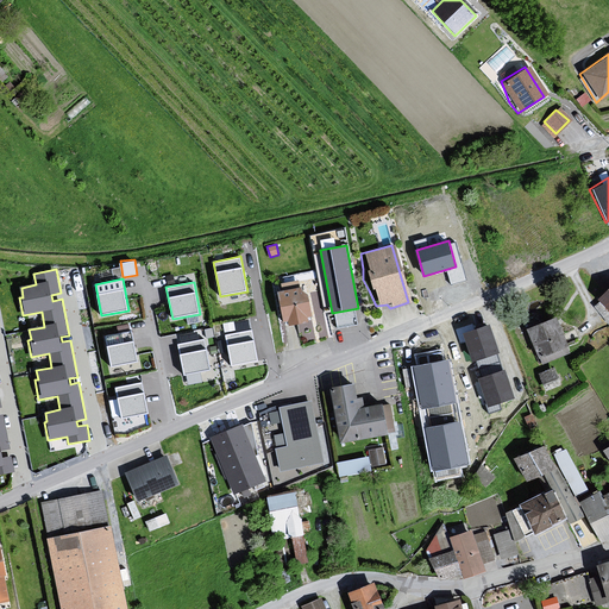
[(296,287),(269,292),(275,318),(284,324),(300,321),(306,314),(296,287)]
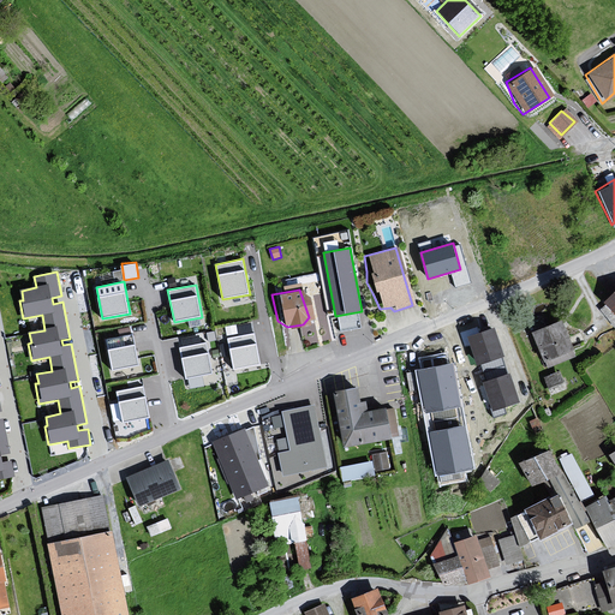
[(614,291),(604,303),(614,312),(614,291)]
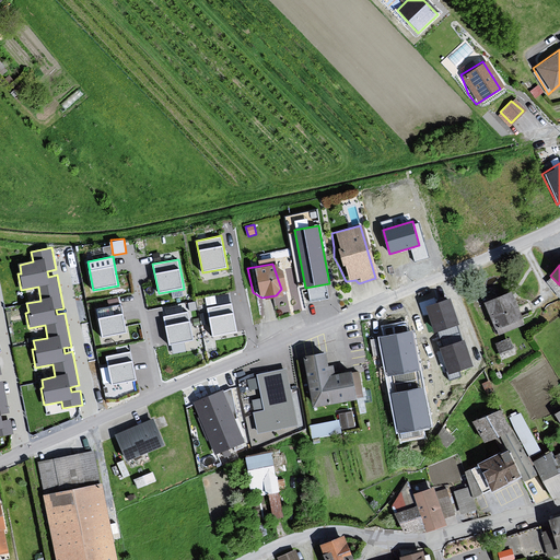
[(206,294),(208,304),(233,301),(231,291),(206,294)]
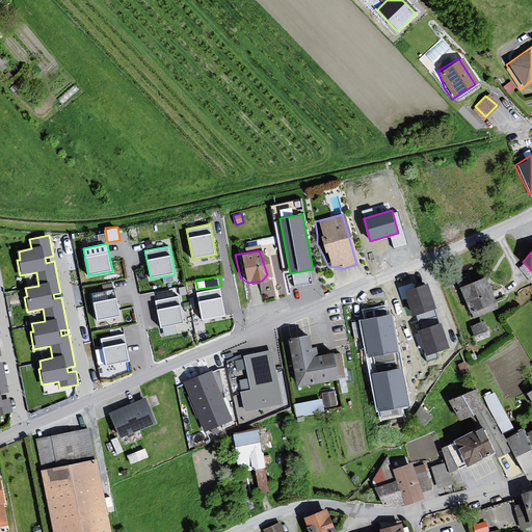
[(479,276),(453,287),(469,320),(494,309),(479,276)]
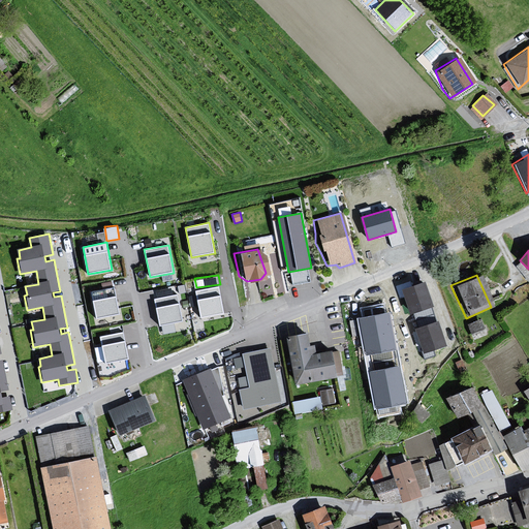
[(426,282),(402,289),(410,314),(434,306),(426,282)]
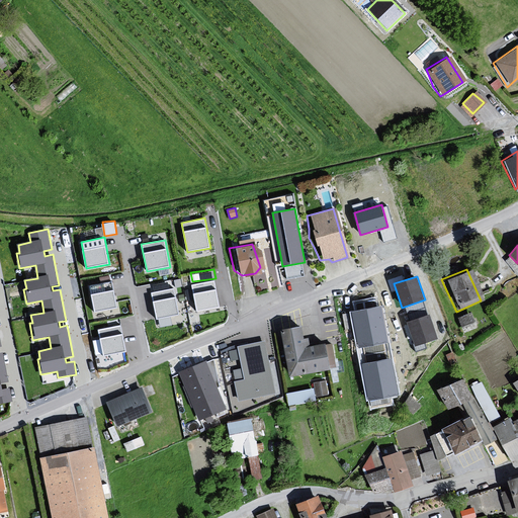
[(152,288),(173,286),(173,279),(151,281),(152,288)]
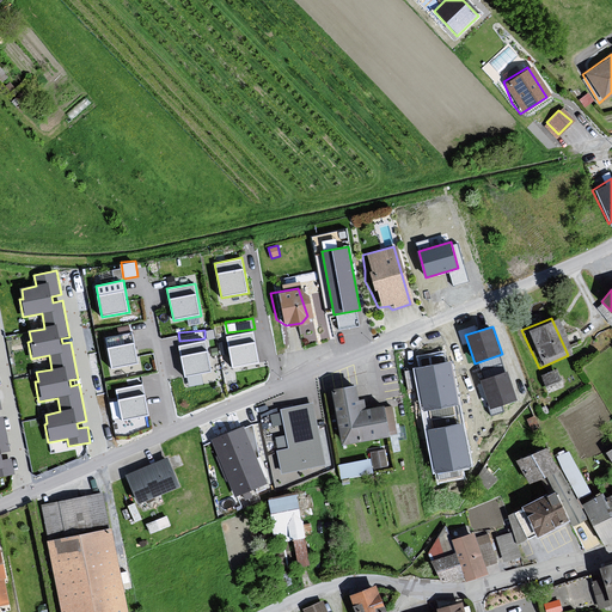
[(133,331),(105,337),(111,369),(140,363),(133,331)]
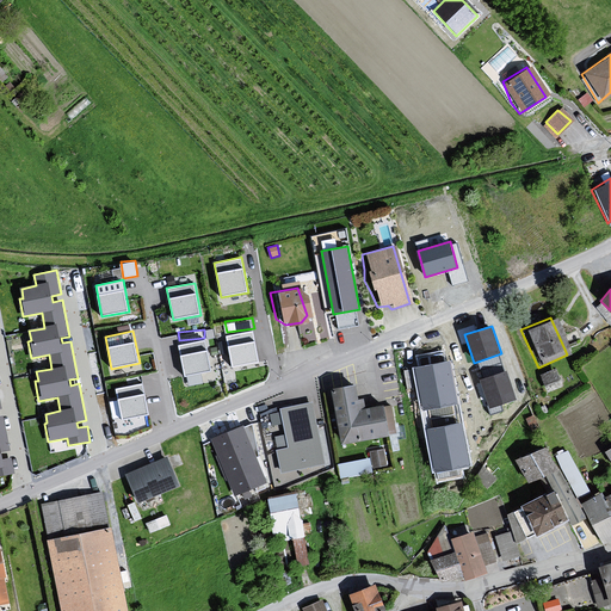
[(254,331),(226,335),(233,371),(260,366),(254,331)]
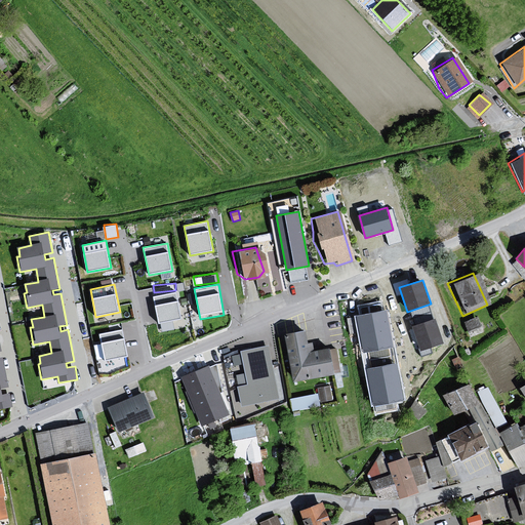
[(176,291),(153,296),(159,324),(183,319),(176,291)]
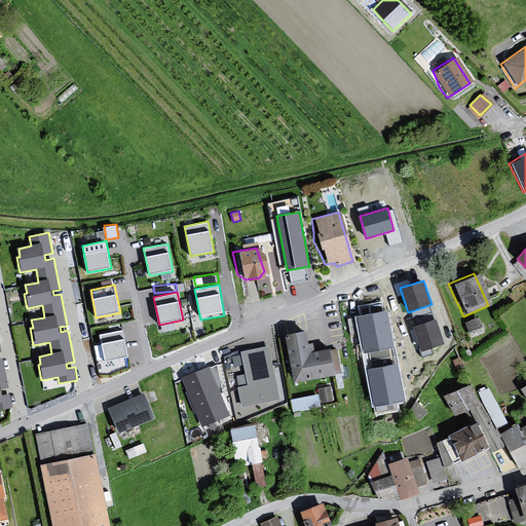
[(388,311),(358,316),(365,354),(396,348),(388,311)]
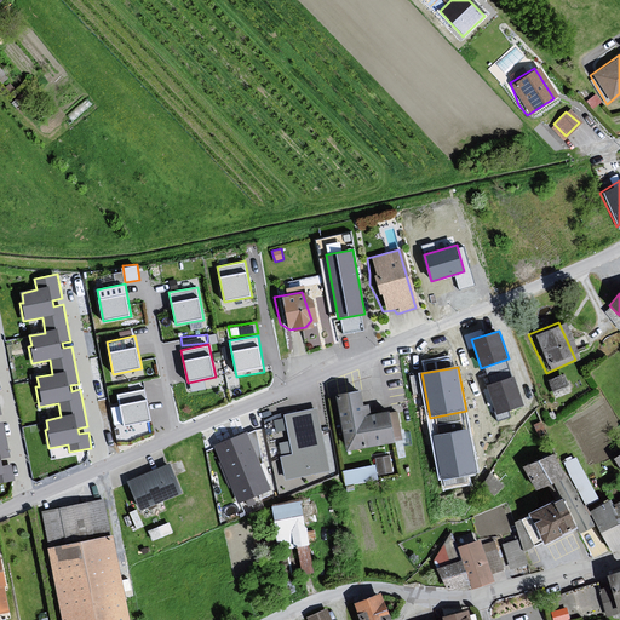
[(515,377),(487,385),(497,414),(523,406),(515,377)]
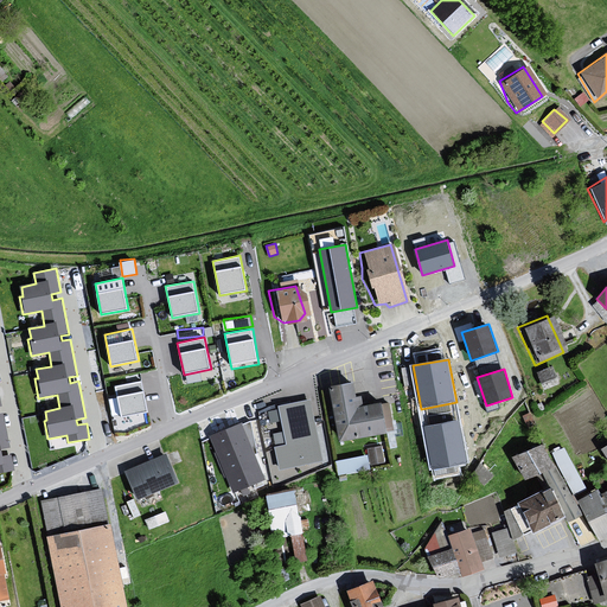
[(142,381),(115,387),(121,419),(148,413),(142,381)]
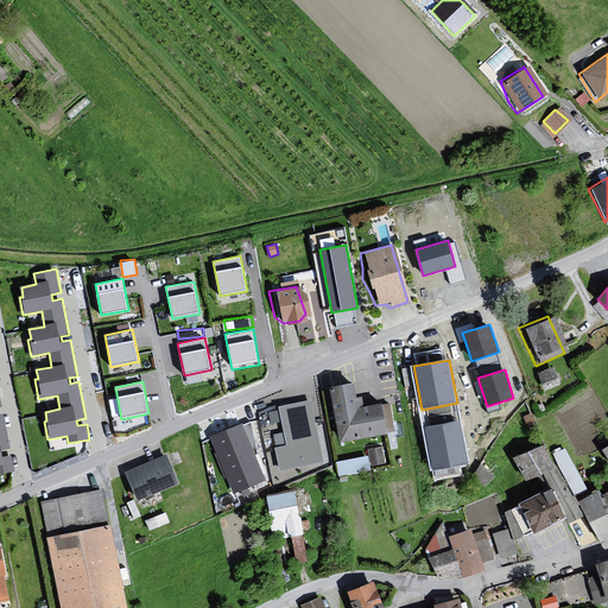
[(348,382),(323,386),(333,441),(382,432),(378,403),(358,405),(348,382)]
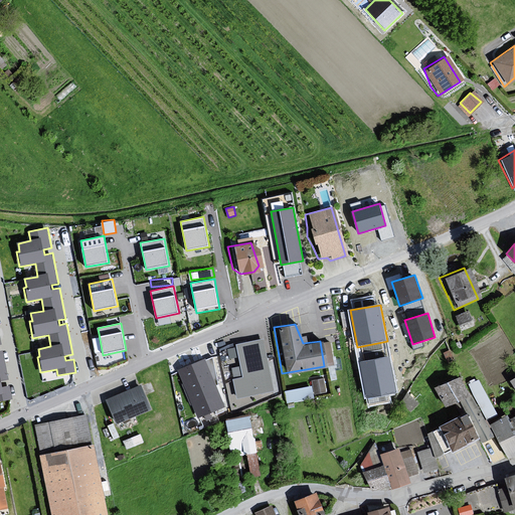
[(0,401),(13,399),(10,385),(2,387),(1,381),(9,379),(2,350),(0,350),(0,346),(2,346),(0,334),(0,401)]
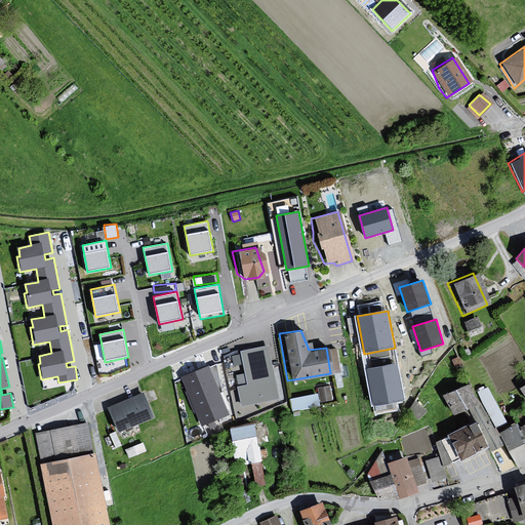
[(269,346),(241,352),(241,354),(233,356),(235,365),(244,363),(246,373),(237,375),(240,387),(237,388),(242,407),(280,398),(269,346)]
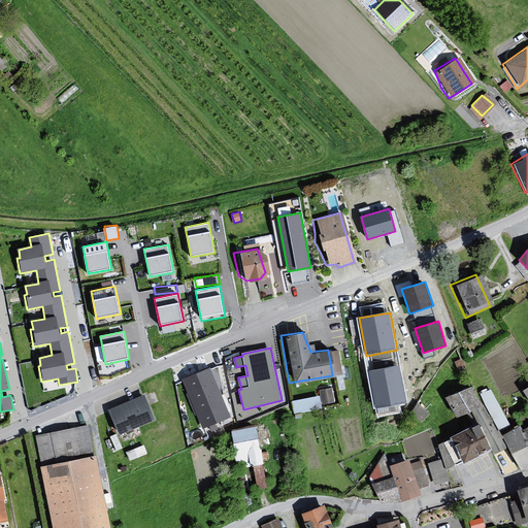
[(399,365),(368,370),(375,408),(406,402),(399,365)]
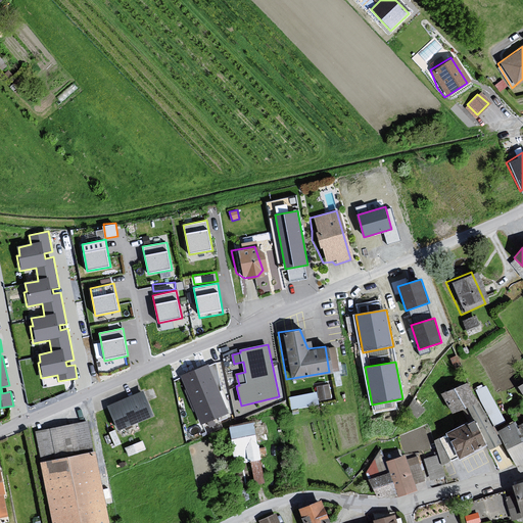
[(207,364),(181,376),(201,425),(229,413),(207,364)]
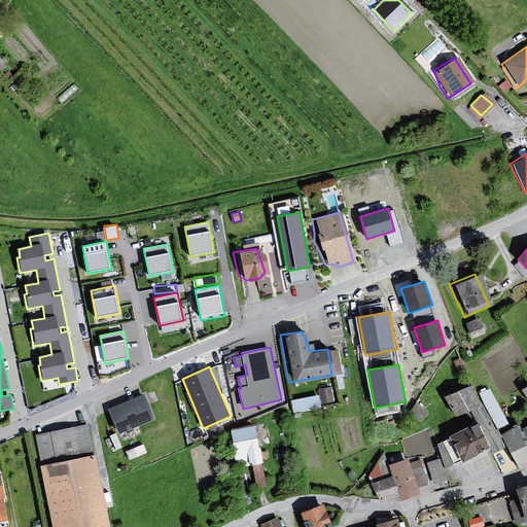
[(331,385),(319,387),(322,401),(335,399),(331,385)]
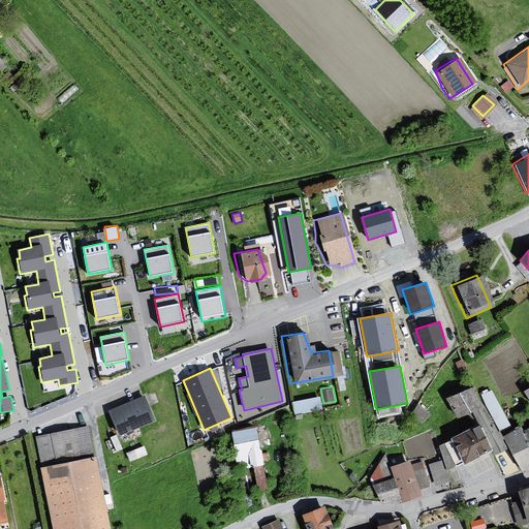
[(466,386),(441,398),(454,417),(476,406),(466,386)]
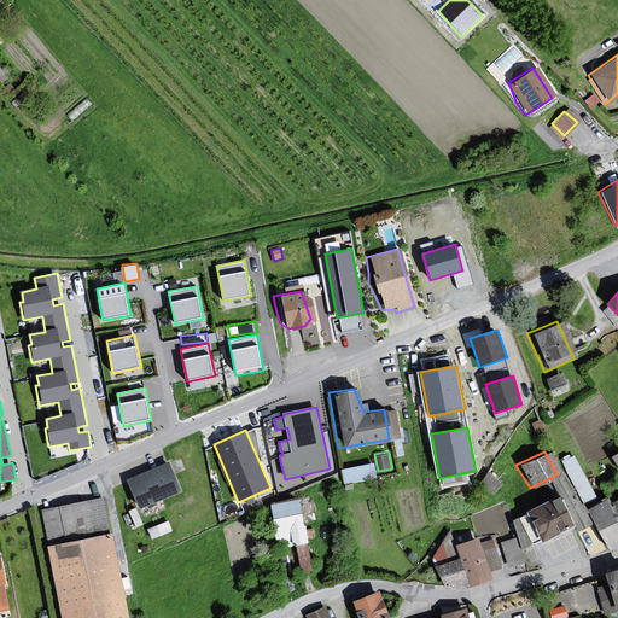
[(586,500),(598,495),(575,452),(564,458),(586,500)]
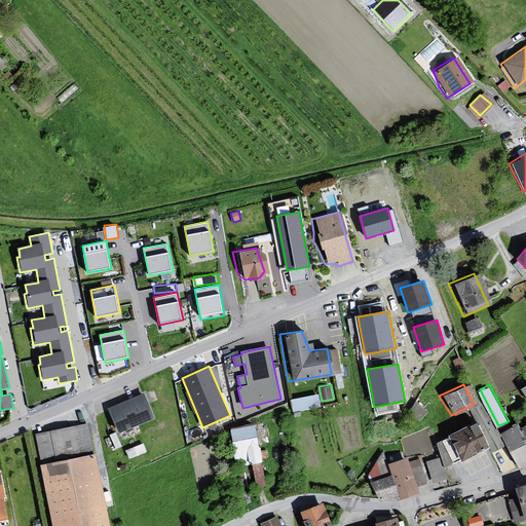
[(141,392),(108,405),(105,411),(113,433),(149,418),(141,392)]
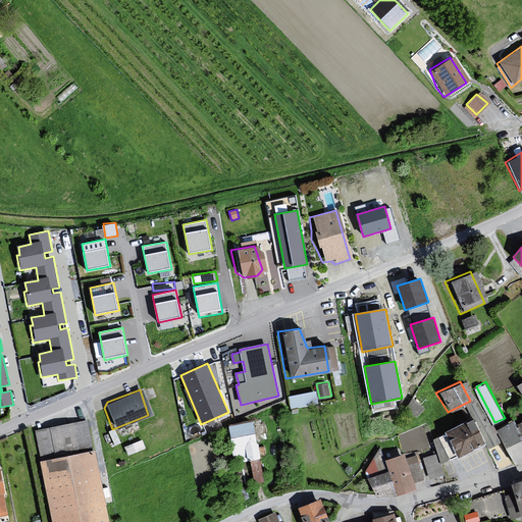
[(290,393),(291,405),(318,403),(317,390),(290,393)]
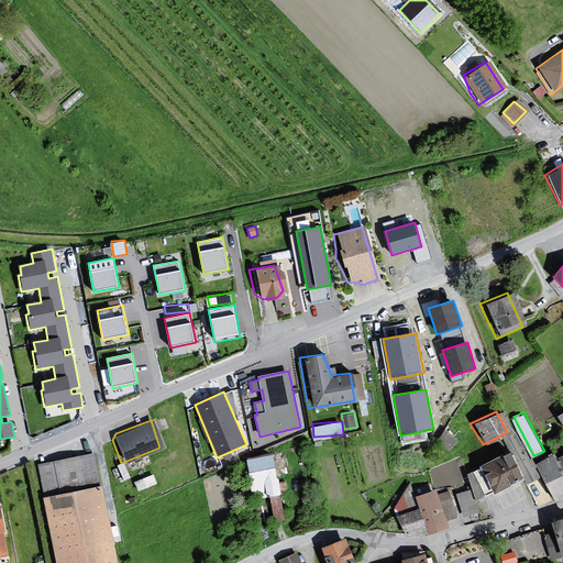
[(511,453),(482,467),(482,468),(475,472),(486,494),(495,489),(496,492),(523,478),(511,453)]
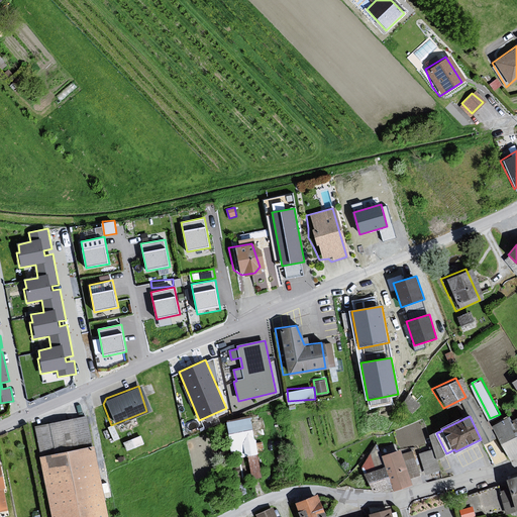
[(516,456),(516,429),(513,421),(511,417),(495,426),(511,459),(516,456)]
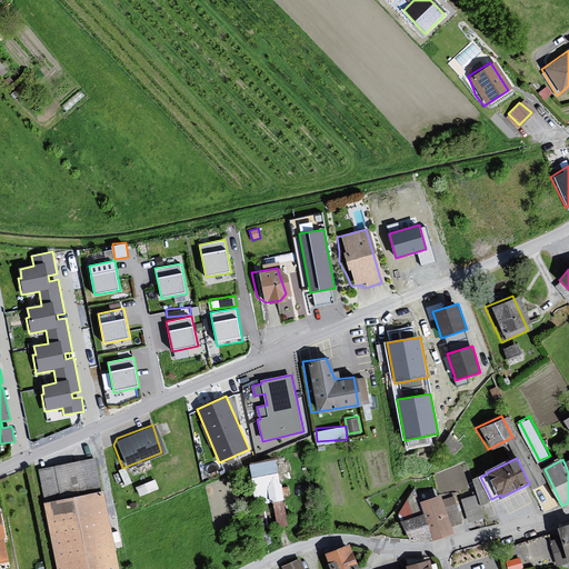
[(115,568),(93,460),(36,471),(52,568),(115,568)]
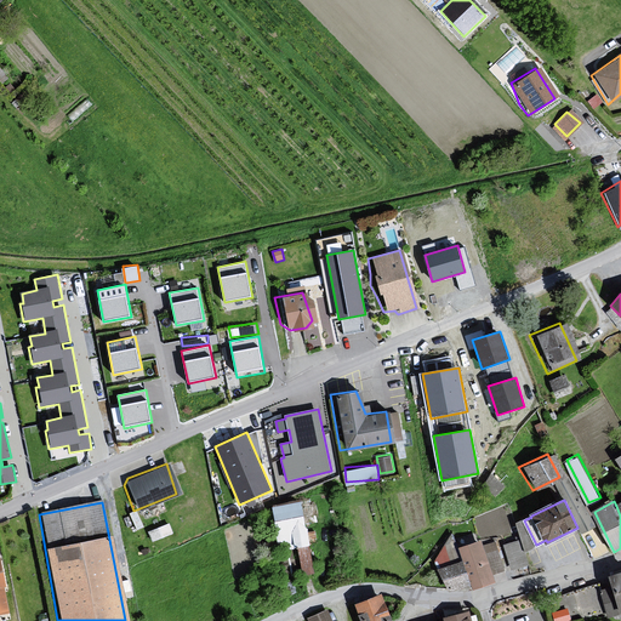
[(286,576),(314,569),(305,511),(296,512),(295,503),(277,507),(286,576)]
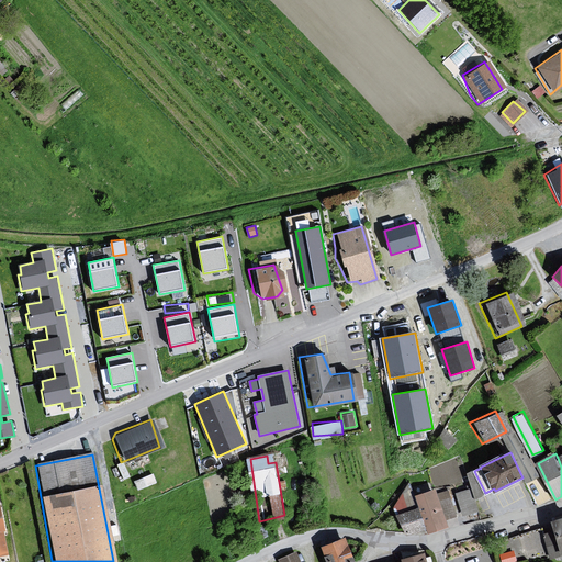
[(454,492),(463,515),(480,509),(475,496),(483,493),(479,480),(470,482),(471,485),(454,492)]
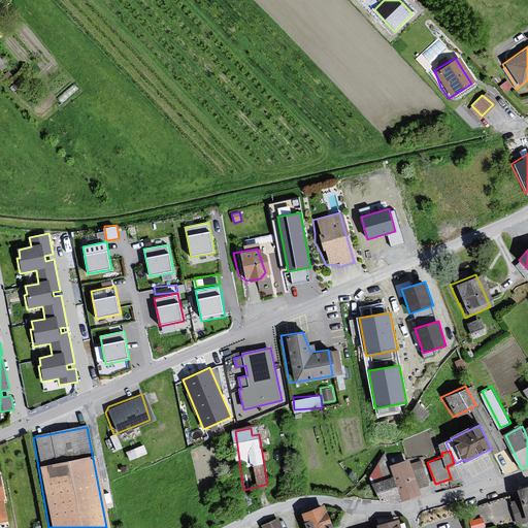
[(423,458),(414,460),(420,485),(429,483),(423,458)]
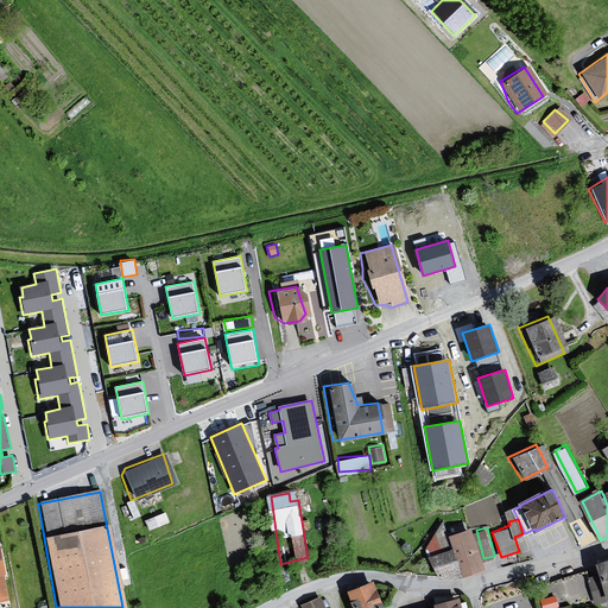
[(466,529),(445,534),(460,578),(480,571),(466,529)]
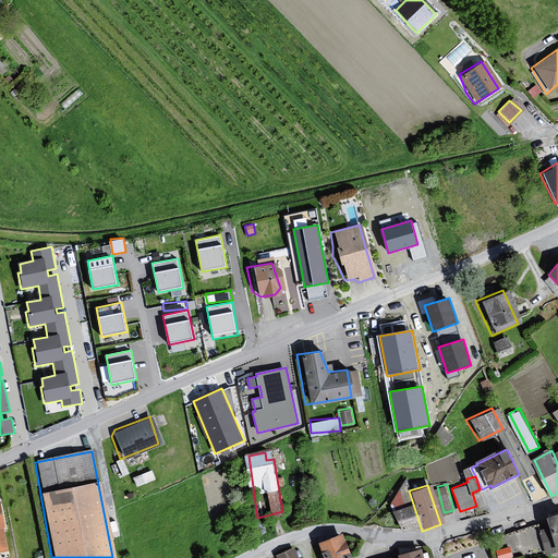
[(409,504),(388,510),(396,531),(419,530),(409,504)]
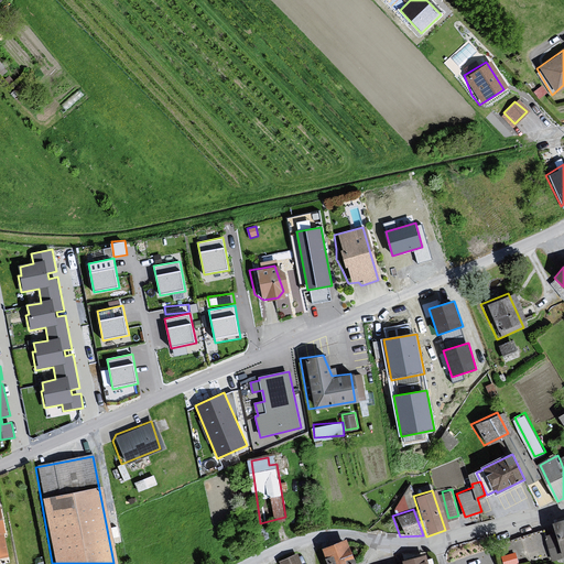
[(563,517),(545,523),(557,556),(563,554),(563,517)]
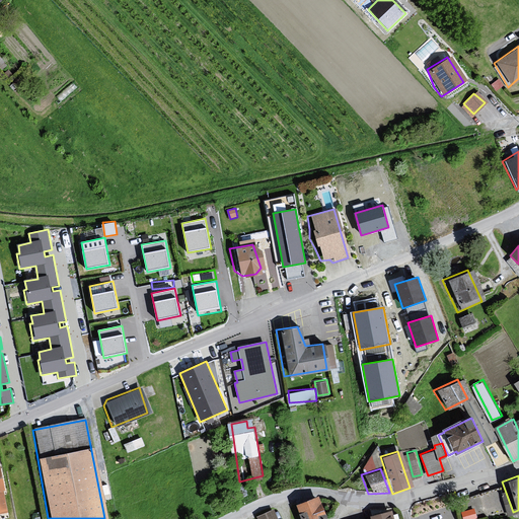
[(291,504),(297,518),(324,518),(313,496),(291,504)]
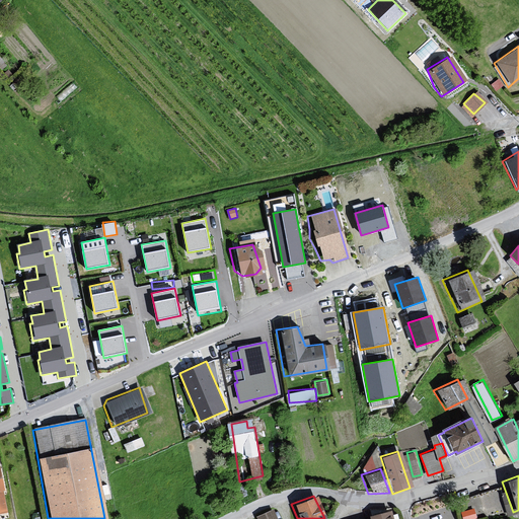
[(276,518),(272,510),(254,516),(254,518),(276,518)]
